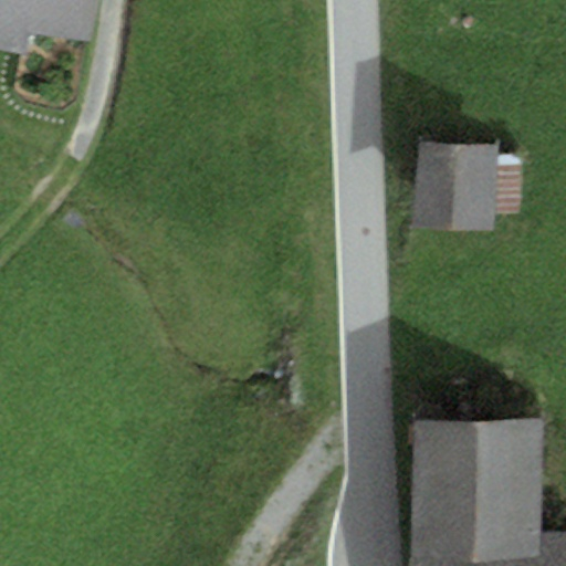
[(95,0),(0,0),(0,28),(30,33),(91,41),(95,0)]
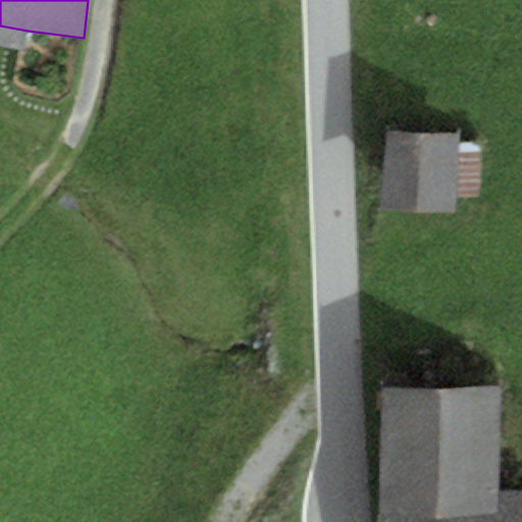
[(0,46),(25,50),(28,31),(0,25),(0,46)]
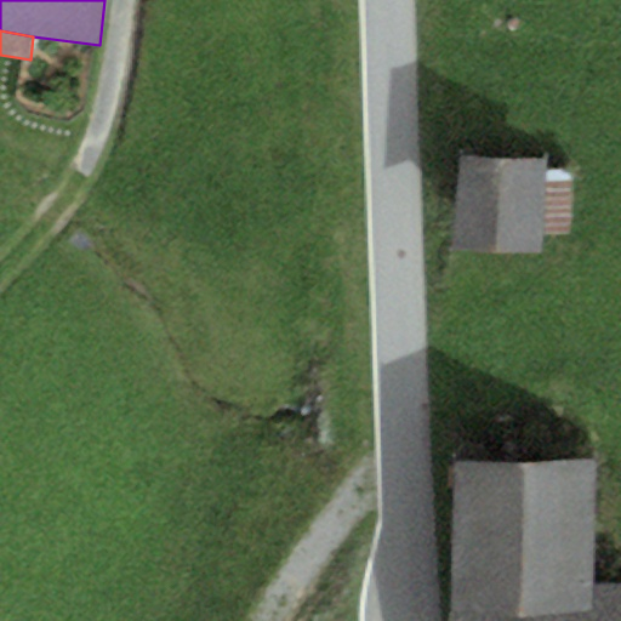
[(546,159),(459,157),(456,251),(542,254),(543,233),(545,174),(546,159)]
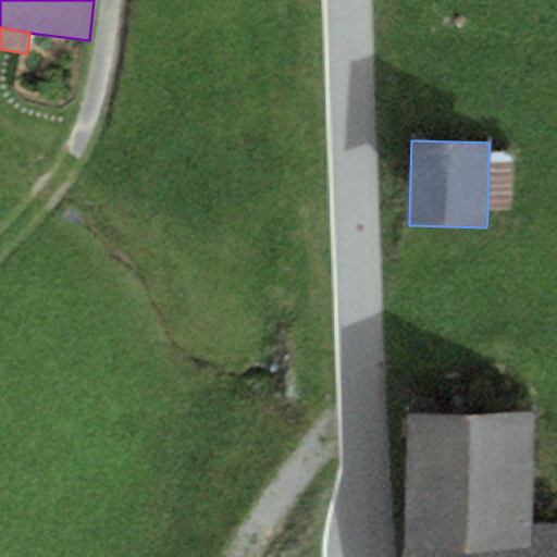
[(514,157),(489,156),(487,209),(512,210),(514,157)]
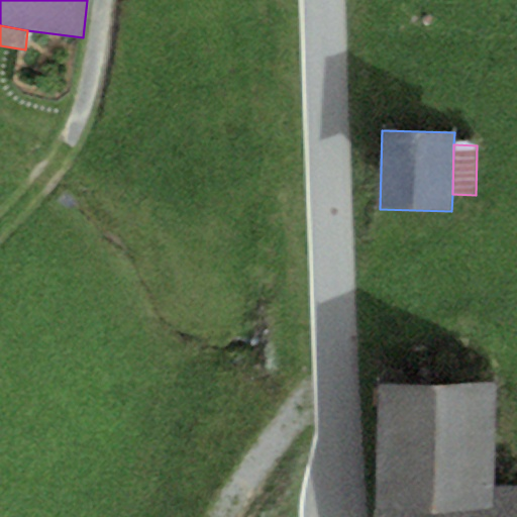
[(373,516),(516,516),(516,487),(493,488),(492,385),(373,385),(373,516)]
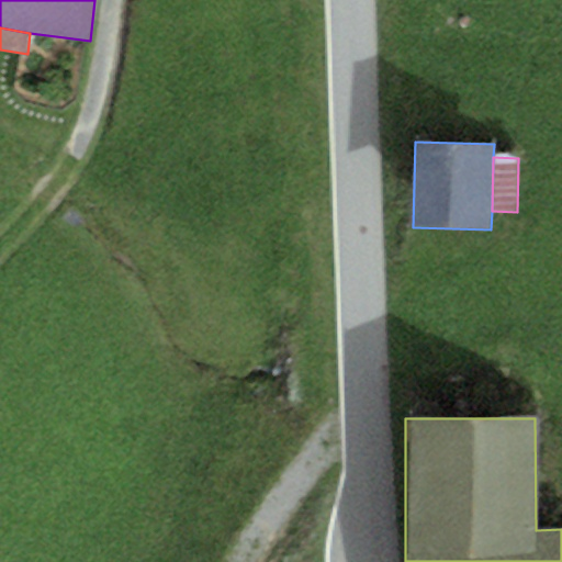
All buildings are outlined.
